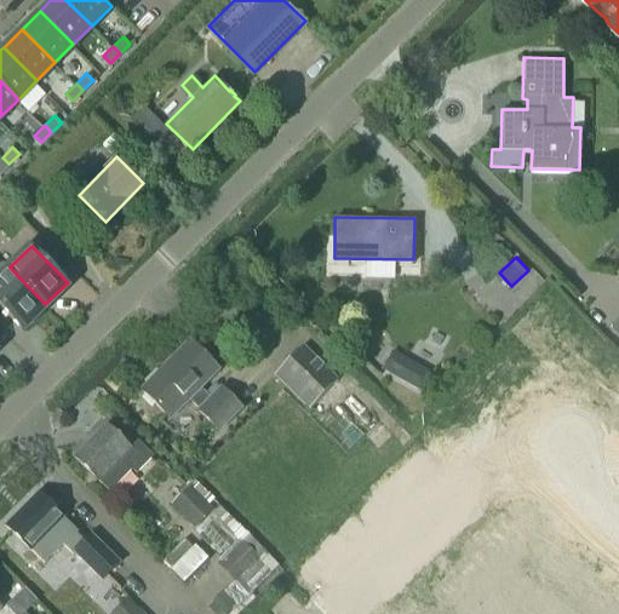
[(4,260),(0,263),(0,303),(5,308),(10,313),(23,326),(33,316),(34,319),(44,310),(41,308),(45,304),(10,268),(10,267),(4,260)]
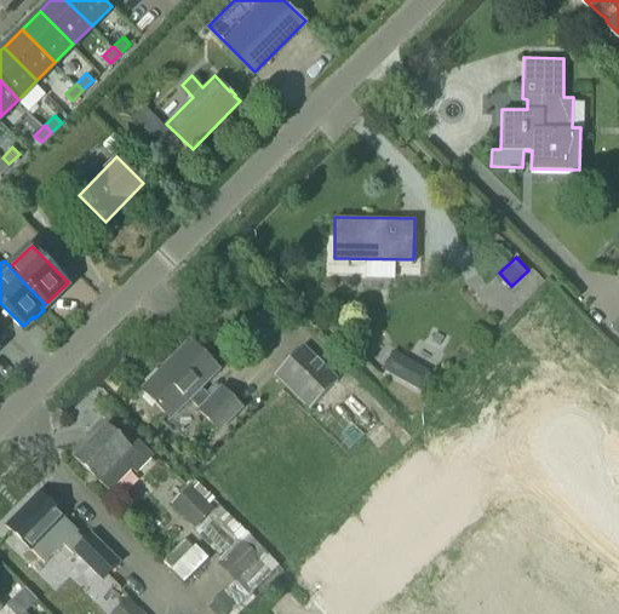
[(511,311),(502,321),(508,328),(519,317),(511,311)]
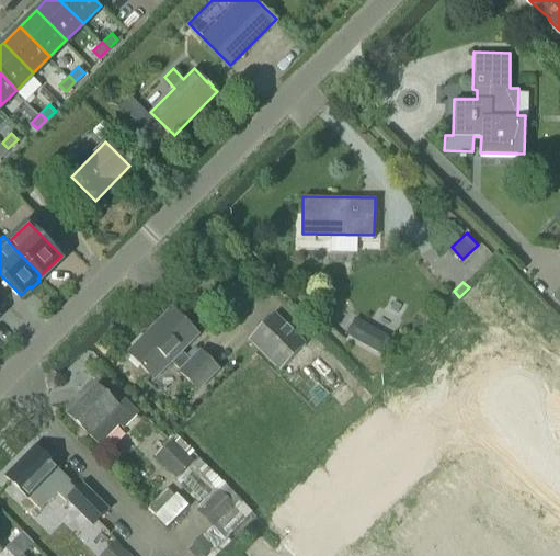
[(493,284),(470,307),(505,343),(528,320),(493,284)]
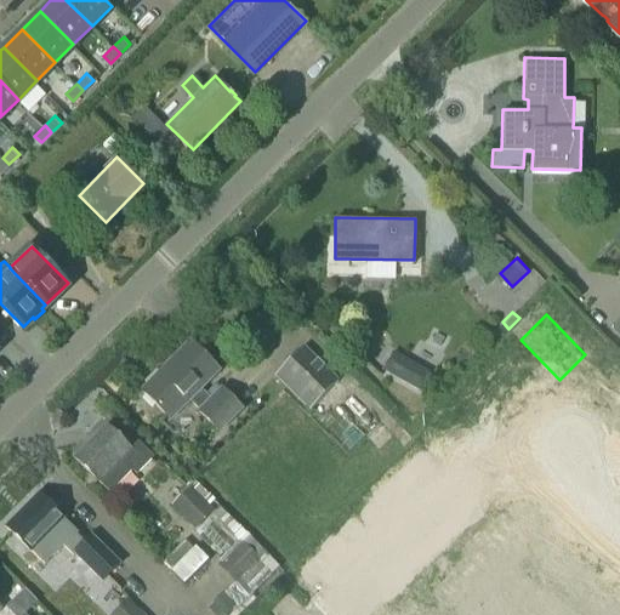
[(502,322),(491,332),(499,339),(508,329),(502,322)]
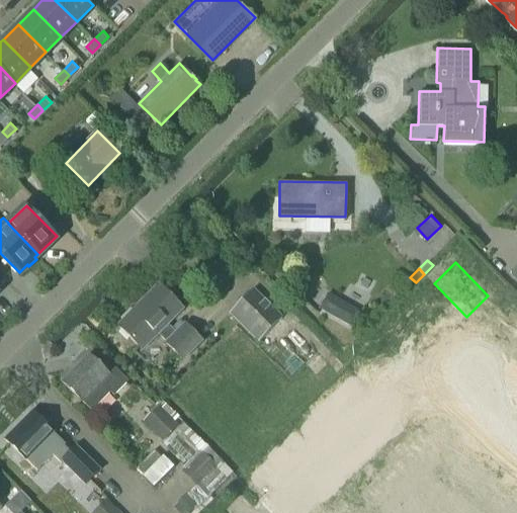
[(159,331),(168,340),(167,341),(184,357),(202,338),(185,322),(176,331),(167,322),(183,306),(159,282),(141,302),(143,304),(136,311),(134,309),(118,324),(143,347),(159,331)]
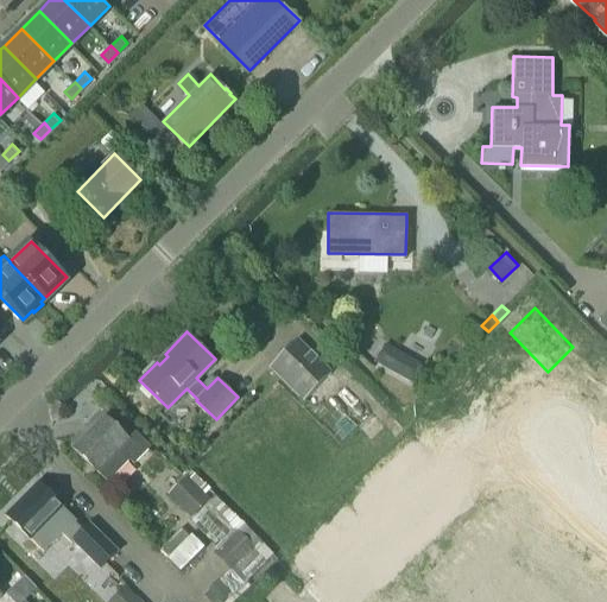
[(304,398),(330,371),(297,337),(271,365),(304,398)]
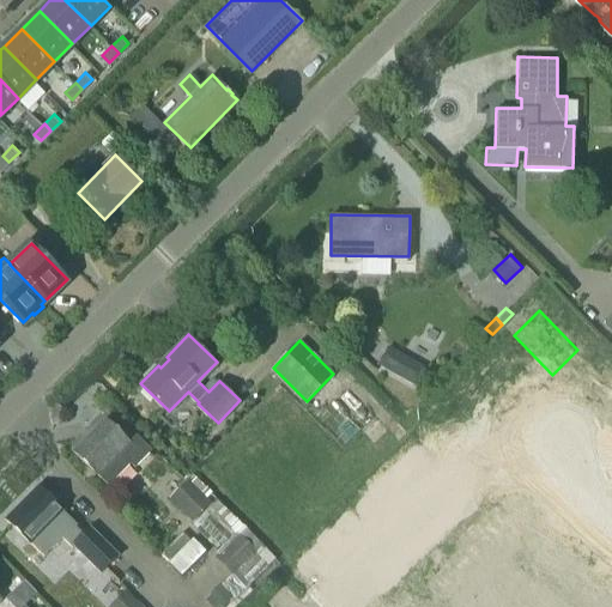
[(389,345),(380,363),(406,377),(416,359),(389,345)]
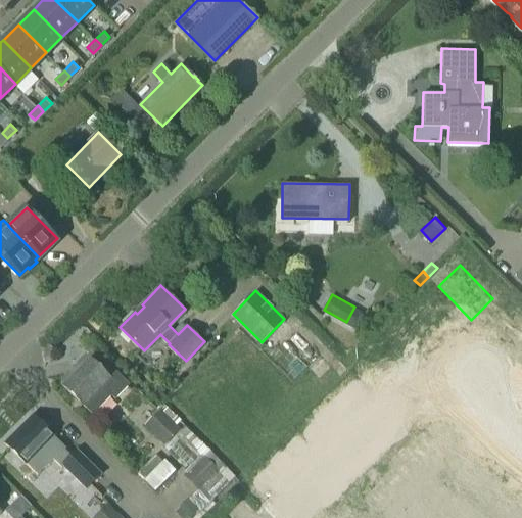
[(393,301),(384,311),(390,316),(398,308),(393,301)]
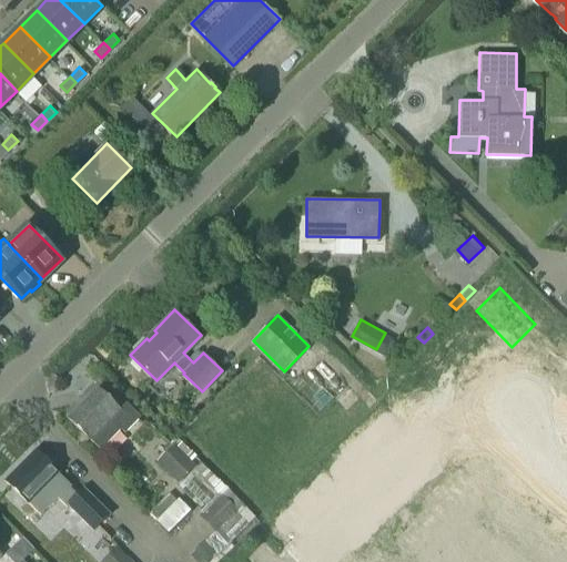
[(141,417),(127,404),(121,408),(99,387),(69,417),(102,449),(122,429),(125,432),(141,417)]
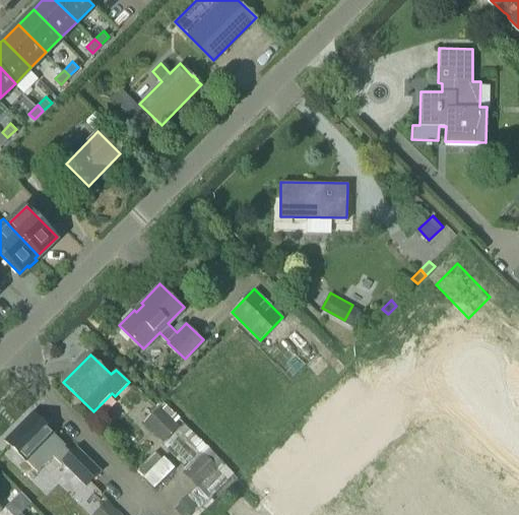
[(165,441),(180,425),(159,404),(143,421),(165,441)]
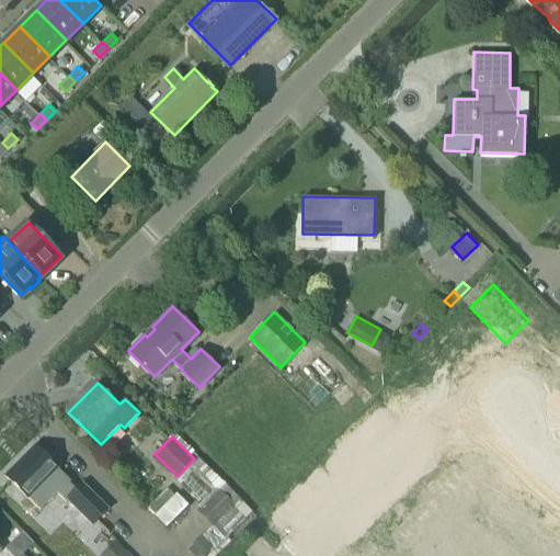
[(36,445),(7,476),(29,497),(30,496),(41,507),(58,489),(67,499),(68,498),(69,499),(93,523),(109,508),(83,483),(77,489),(69,481),(71,479),(36,445)]
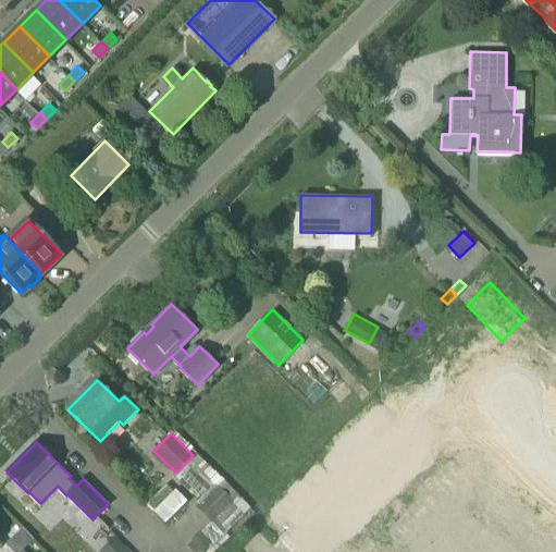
[(194,456),(175,476),(178,479),(198,499),(200,501),(197,503),(211,519),(190,538),(205,551),(207,551),(230,529),(229,528),(247,510),(251,505),(199,452),(194,456)]
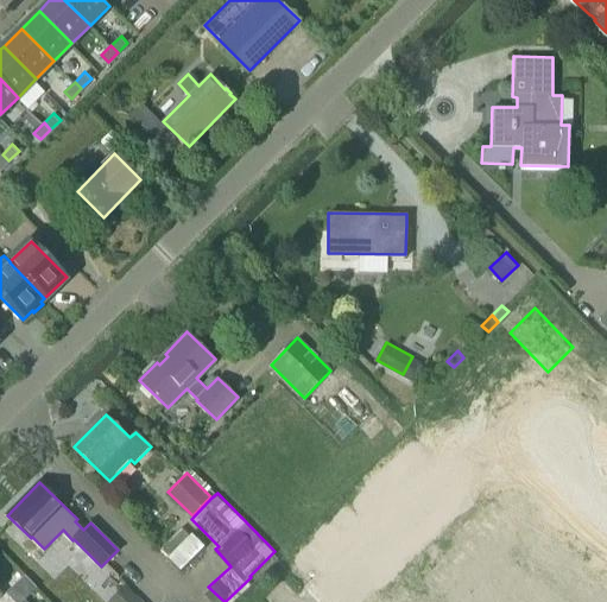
[(181,569),(204,545),(184,524),(162,545),(170,553),(168,556),(181,569)]
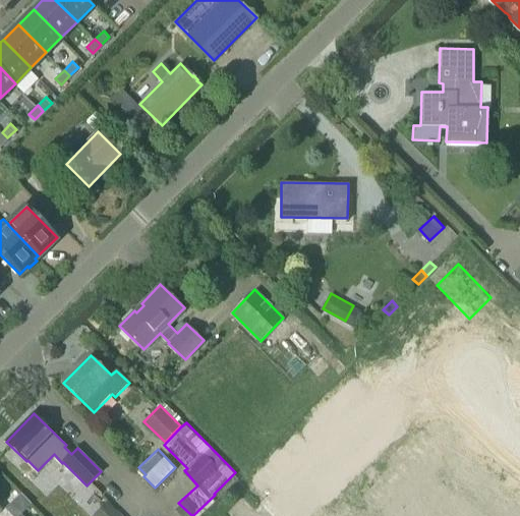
[(380,465),(373,471),(383,480),(388,474),(380,465)]
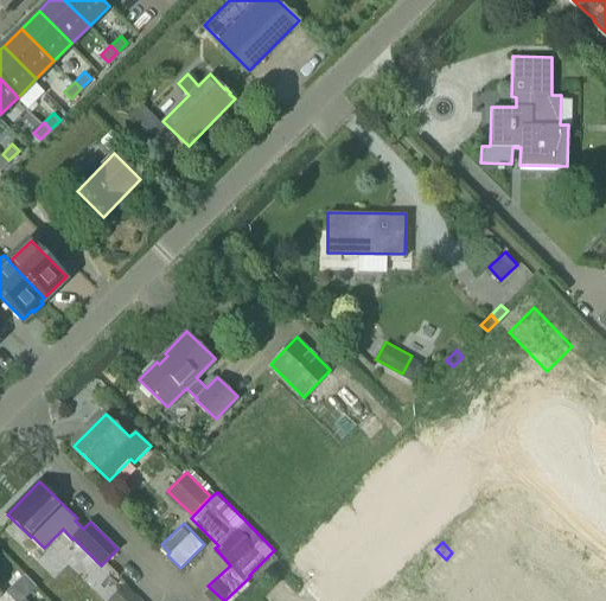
[(452,552),(446,560),(455,569),(463,562),(452,552)]
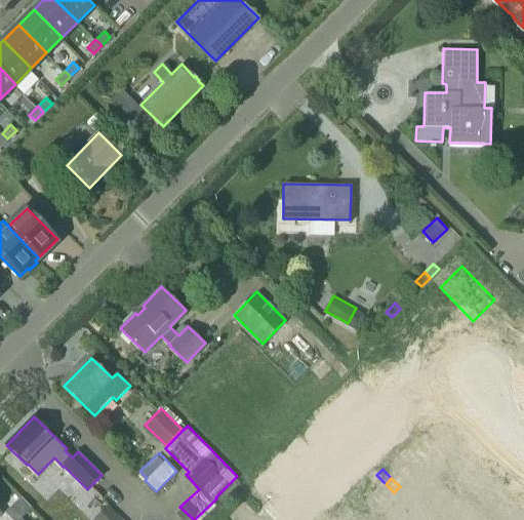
[(23,495),(14,504),(24,513),(32,505),(23,495)]
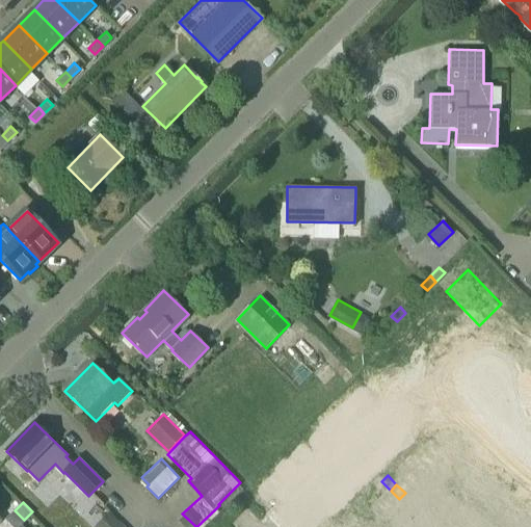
[(416,504),(409,509),(419,519),(424,512),(416,504)]
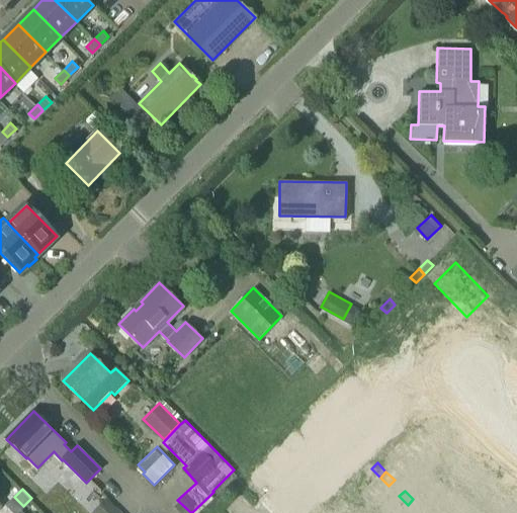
[(94,512),(120,512),(106,499),(94,512)]
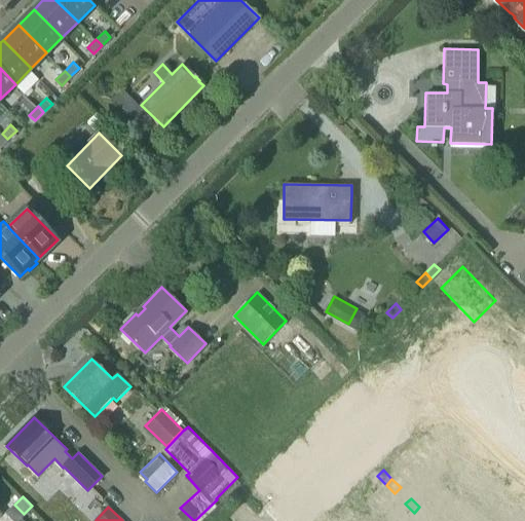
[(419,507),(414,513),(421,520),(422,520),(428,516),(419,507)]
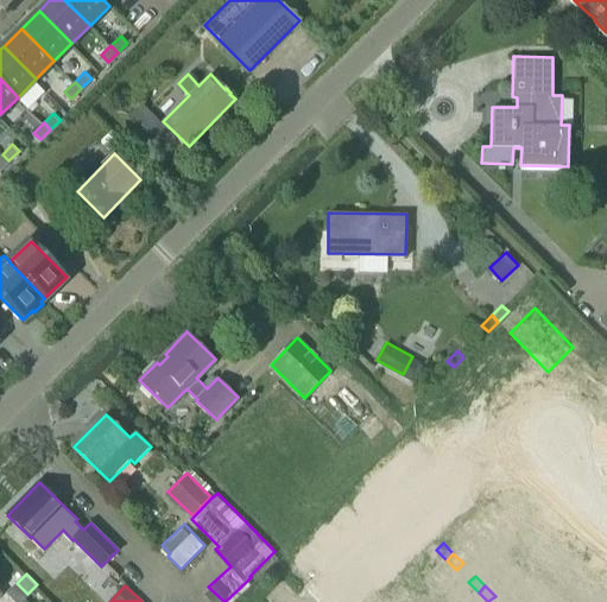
[(208,587),(204,591),(215,601),(223,601),(219,597),(208,588),(208,587)]
